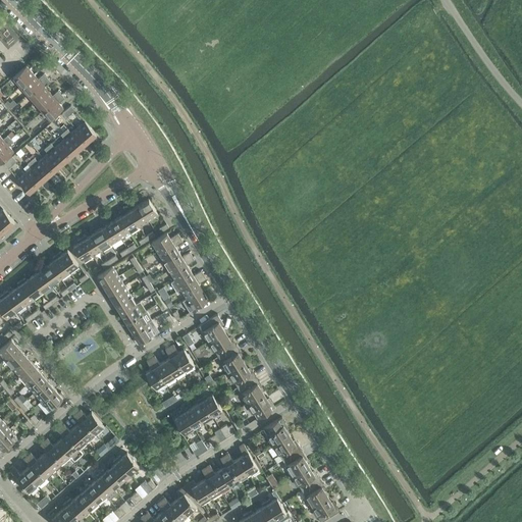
[(27,65),(13,76),(21,85),(35,73),(27,65)]
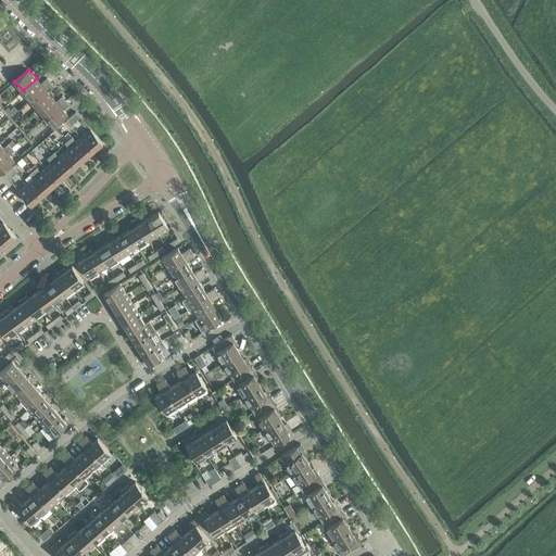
[(37,78),(23,90),(30,100),(50,81),(47,78),(40,84),(37,78)]
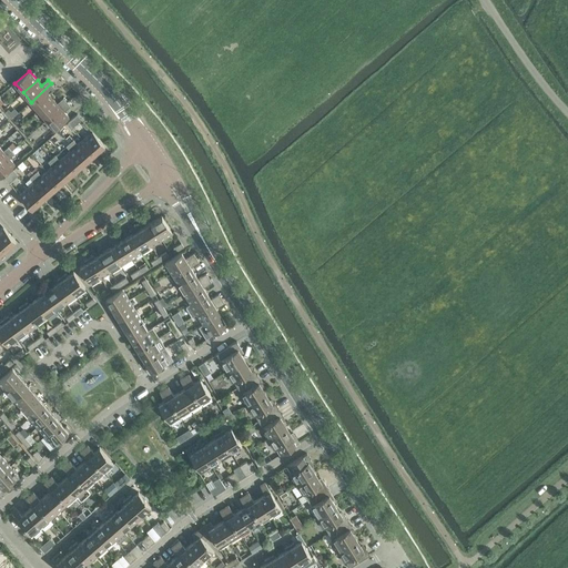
[(51,83),(31,102),(39,111),(53,98),(49,93),(56,88),(51,83)]
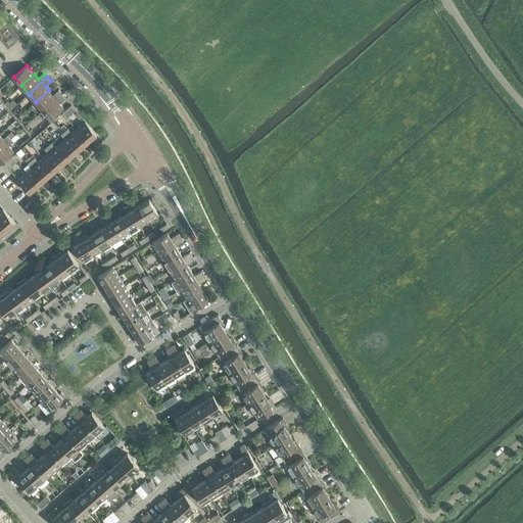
[(49,90),(36,102),(43,110),(61,94),(58,90),(53,95),(49,90)]
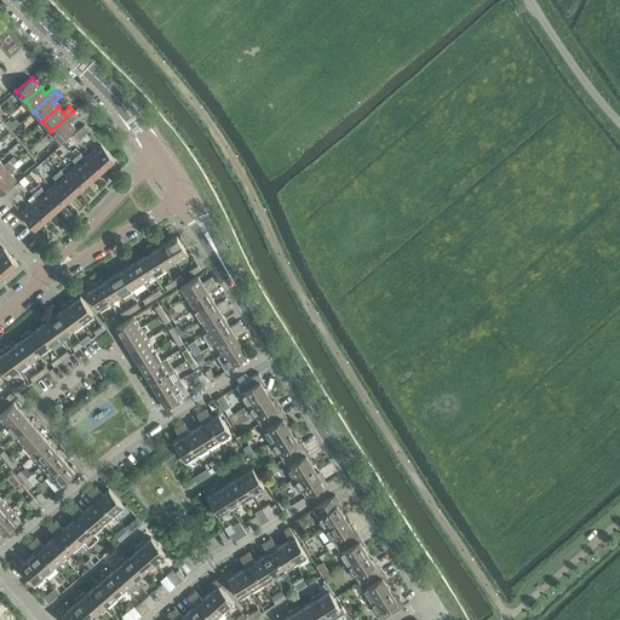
[(73,112),(51,131),(59,141),(75,127),(70,121),(78,115),(73,112)]
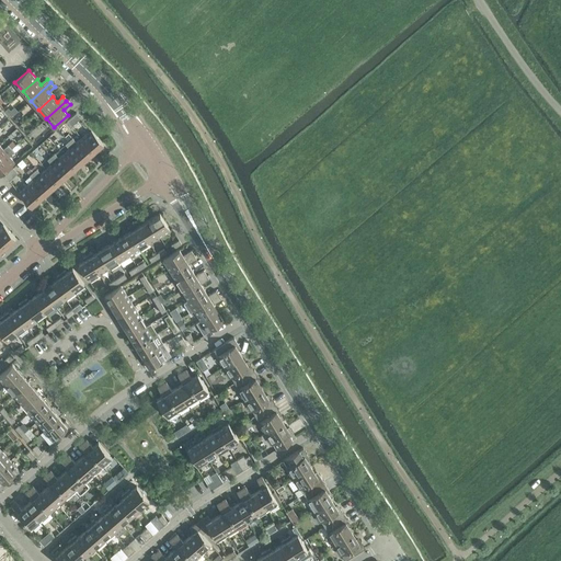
[(77,113),(67,121),(72,126),(81,117),(77,113)]
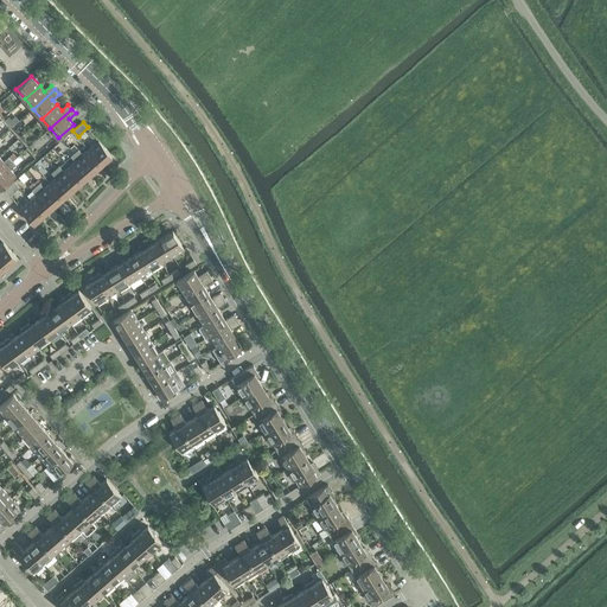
[(98,140),(89,149),(102,165),(113,155),(98,140)]
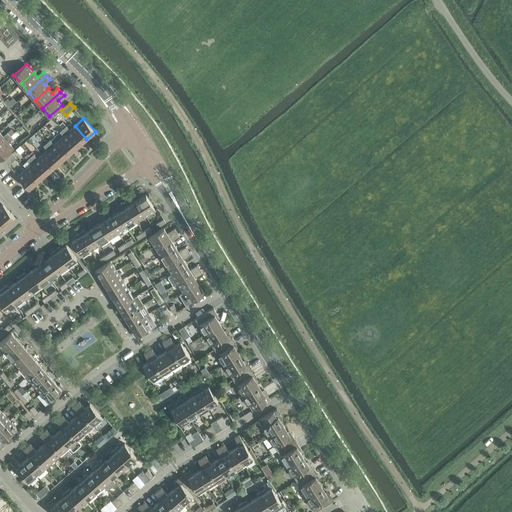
[(66,125),(63,128),(78,146),(86,139),(75,126),(70,130),(66,125)]
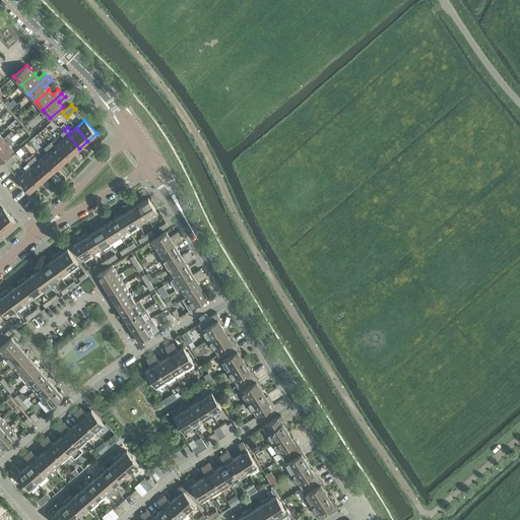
[(0,146),(10,137),(14,134),(11,130),(3,138),(0,134),(0,146)]
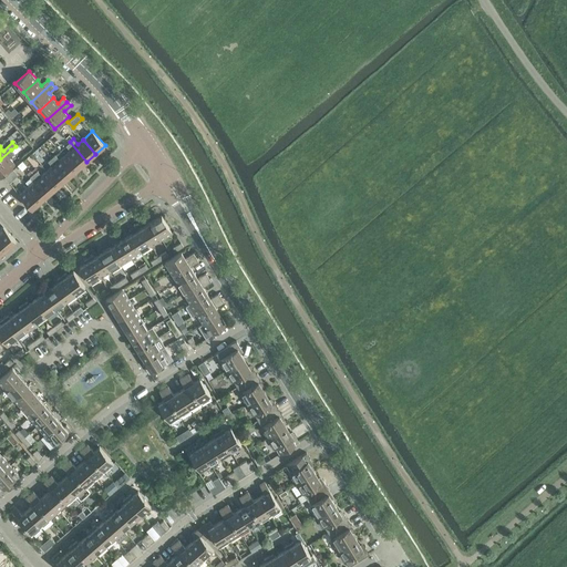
[(70,151),(65,155),(78,169),(86,162),(70,142),(66,145),(70,151)]
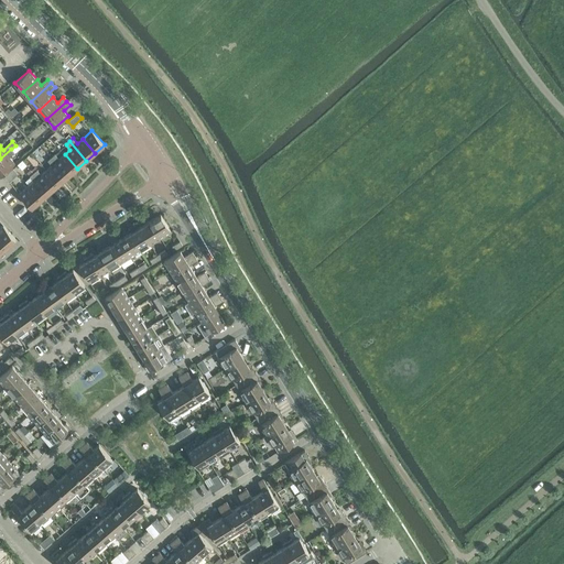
[(11,149),(0,159),(0,174),(0,175),(14,163),(10,156),(14,153),(11,149)]
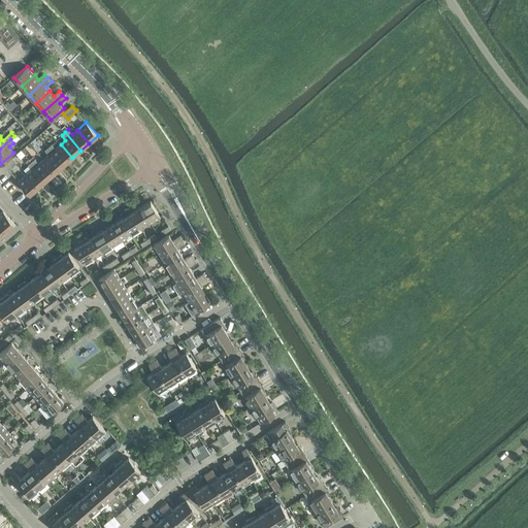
[(52,144),(48,147),(64,165),(72,158),(61,144),(56,149),(52,144)]
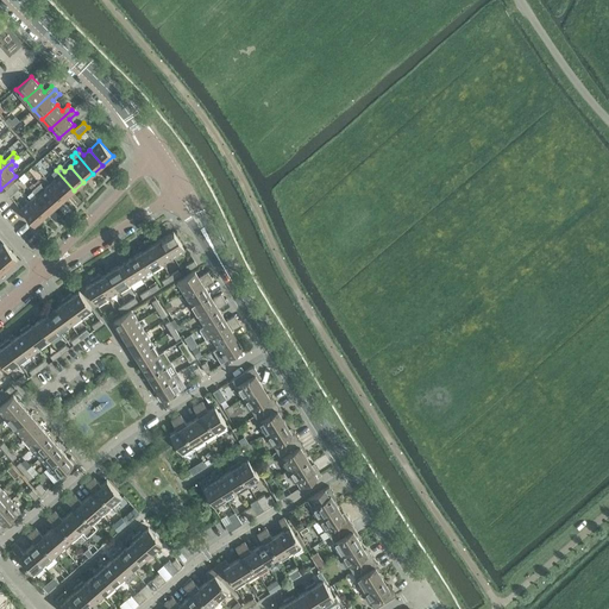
[(56,179),(50,183),(64,199),(74,190),(56,170),(51,173),(56,179)]
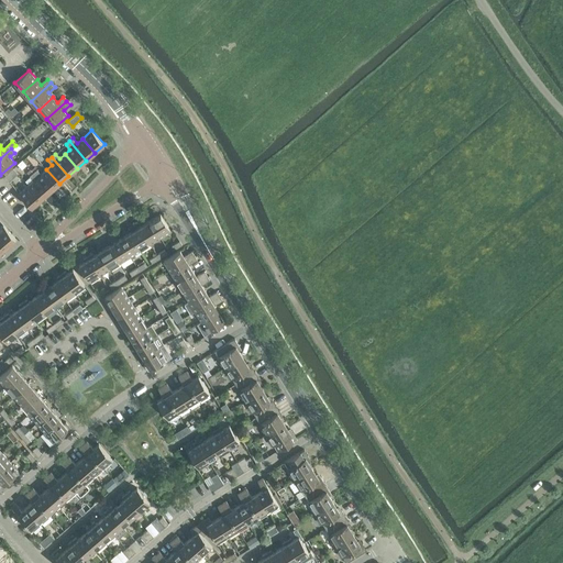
[(35,166),(31,169),(50,191),(59,184),(46,169),(41,174),(35,166)]
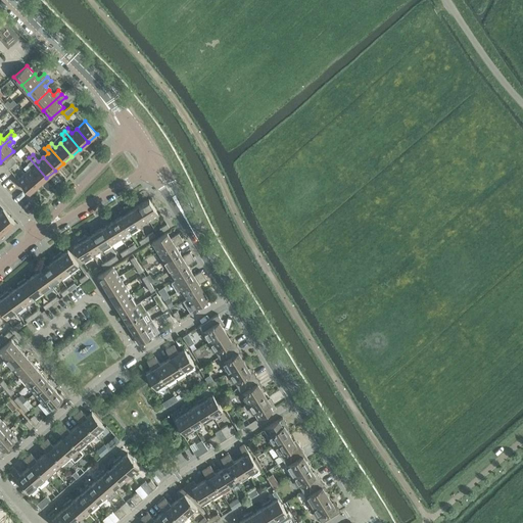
[(4,163),(8,169),(17,160),(12,156),(4,163)]
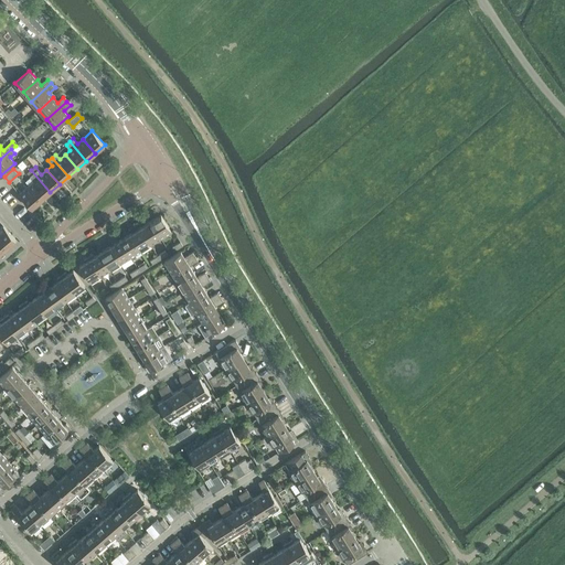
[(34,181),(29,185),(41,200),(50,192),(31,170),(27,172),(34,181)]
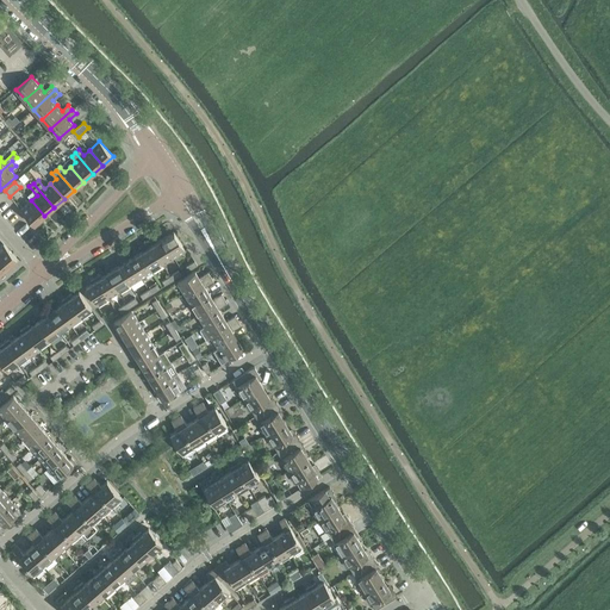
[(44,216),(31,200),(22,210),(35,225),(44,216)]
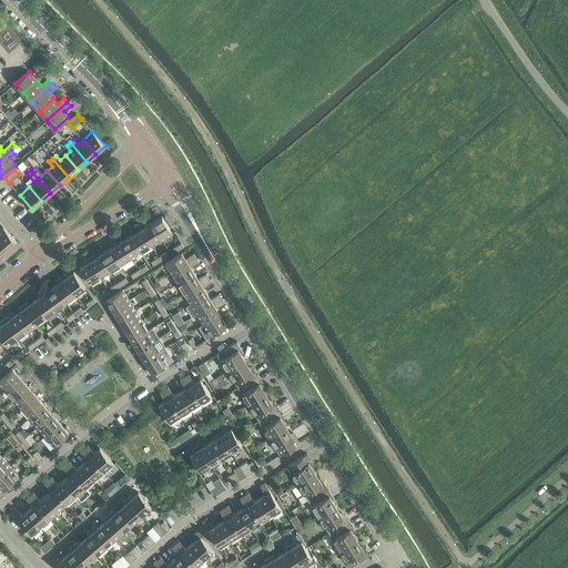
[(152,222),(162,239),(172,232),(162,215),(152,222)]
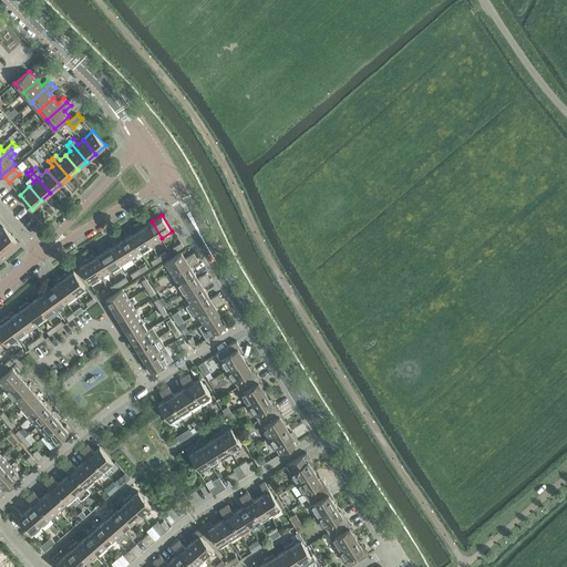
[(152,245),(162,238),(152,222),(141,228),(152,245)]
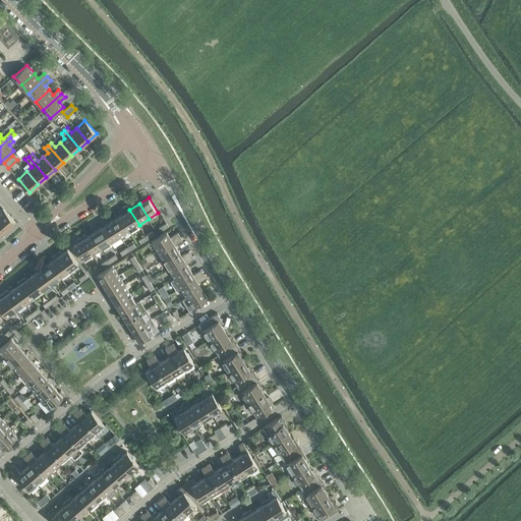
[(3,208),(0,210),(0,221),(6,228),(14,221),(3,208)]
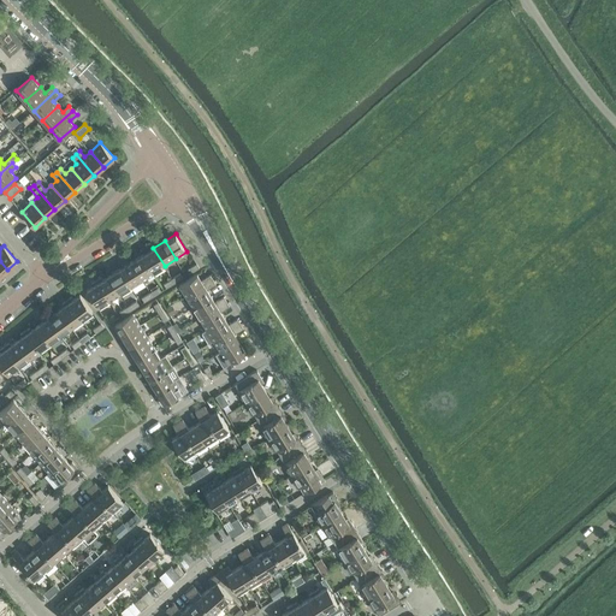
[(153,273),(165,266),(153,248),(142,255),(153,273)]
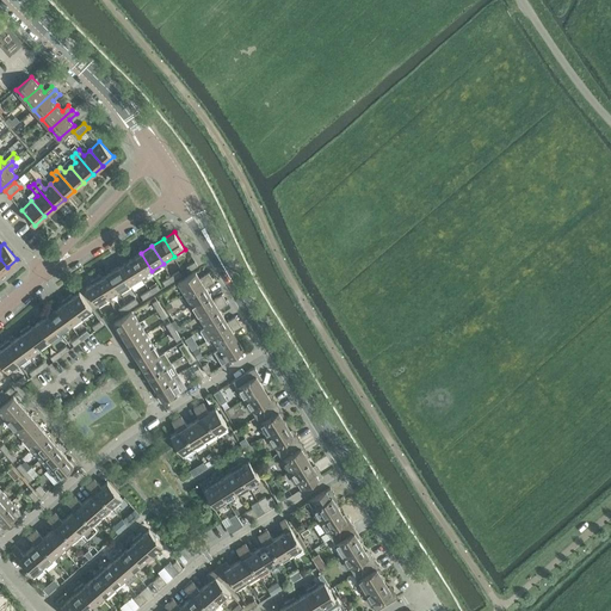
[(141,277),(152,271),(141,253),(130,260),(141,277)]
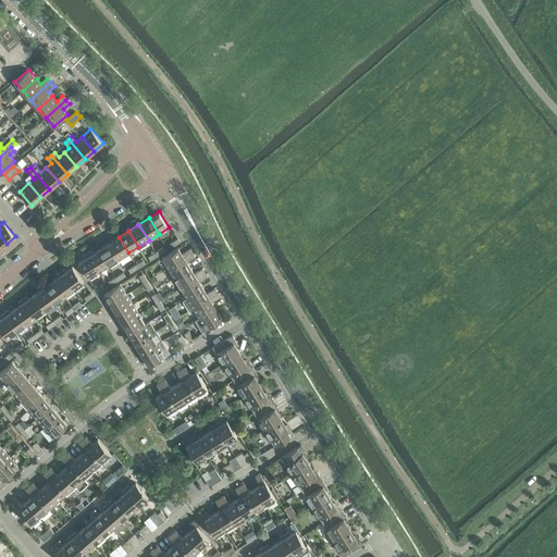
[(119,259),(128,252),(119,237),(109,243),(119,259)]
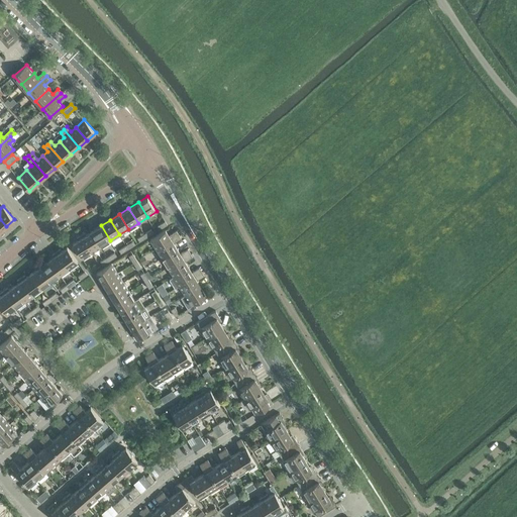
[(168,224),(165,220),(158,225),(161,229),(168,224)]
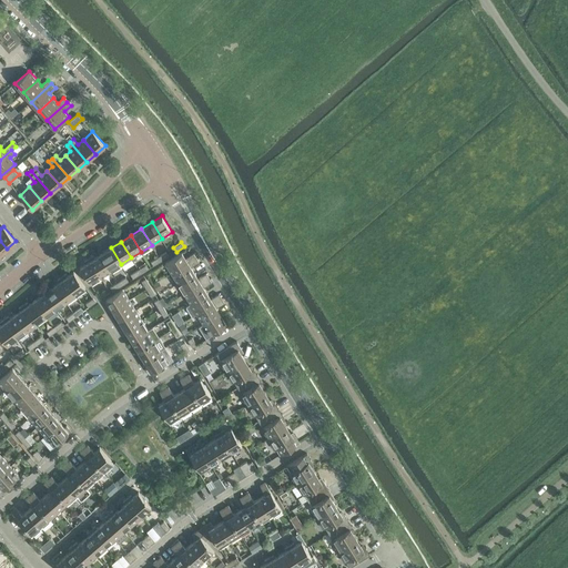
[(111,271),(121,264),(111,247),(101,254),(111,271)]
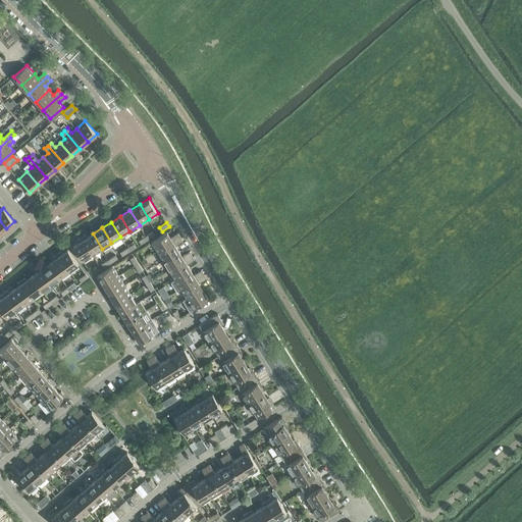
[(153,231),(146,236),(148,240),(155,235),(153,231)]
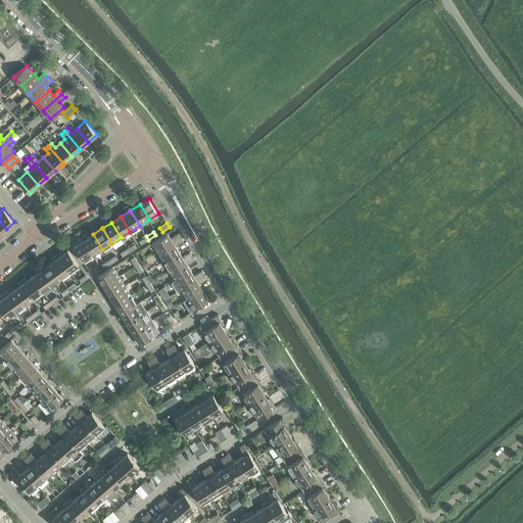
[(158,251),(181,237),(178,233),(171,238),(168,232),(152,241),(158,251)]
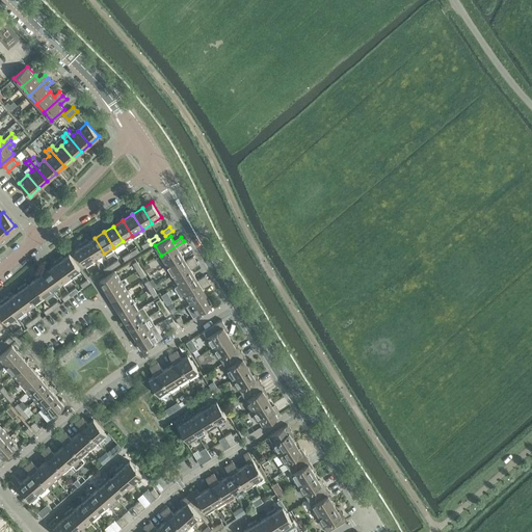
[(95,259),(104,254),(95,238),(89,241),(87,239),(83,241),(95,259)]
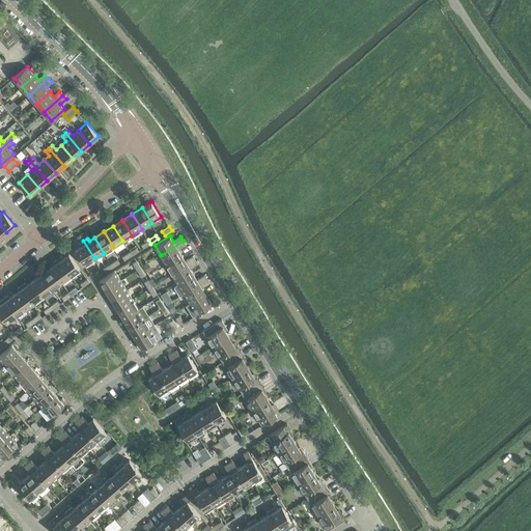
[(148,240),(141,245),(143,248),(150,244),(148,240)]
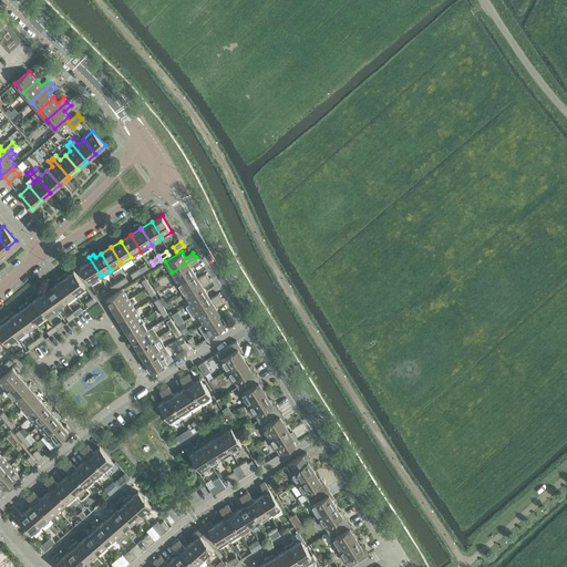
[(80,267),(90,282),(101,276),(89,257),(84,260),(86,263),(80,267)]
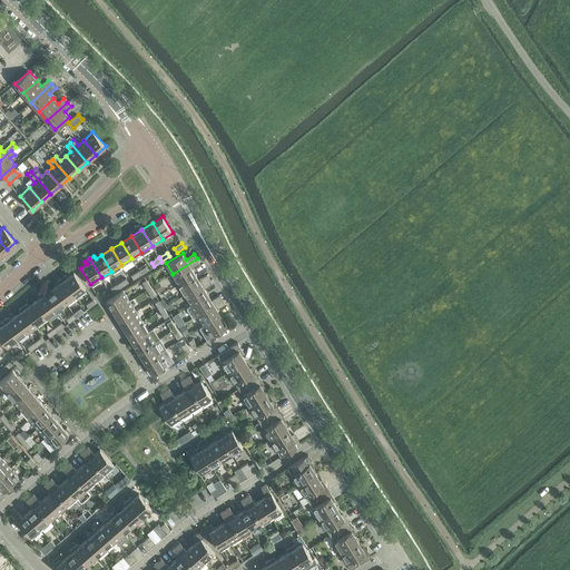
[(179,284),(195,274),(192,268),(200,263),(197,258),(173,274),(179,284)]
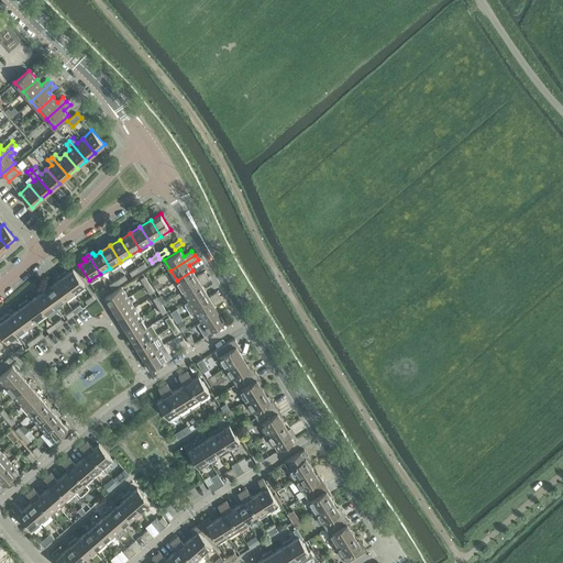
[(145,262),(138,267),(140,271),(147,266),(145,262)]
